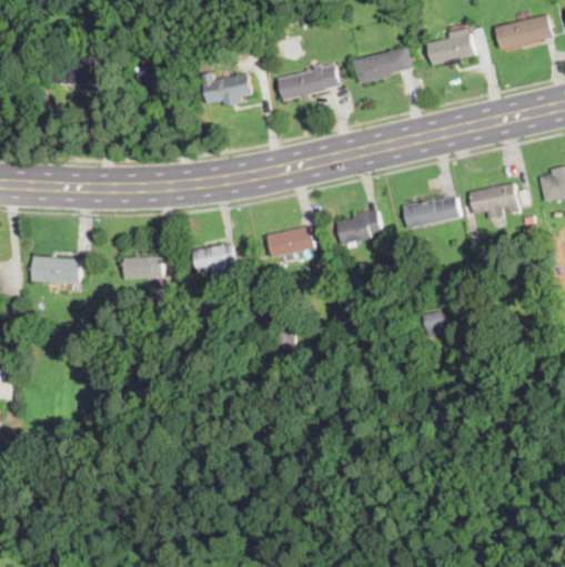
[(305,6),(306,11),(308,11),(310,27),(301,28),(299,12),(301,12),(300,7),(305,6)]
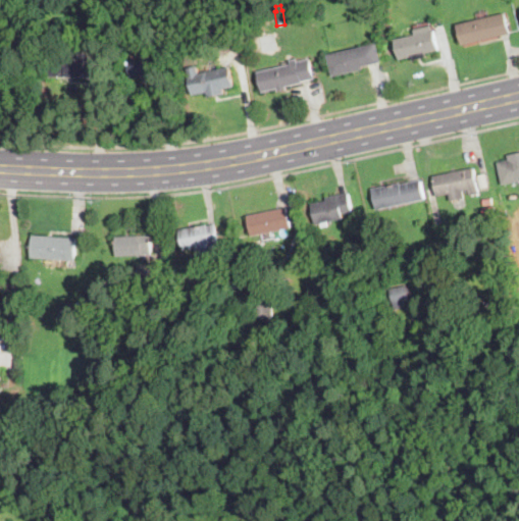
[(295,20),(289,22),(286,10),(293,9),(295,20)]
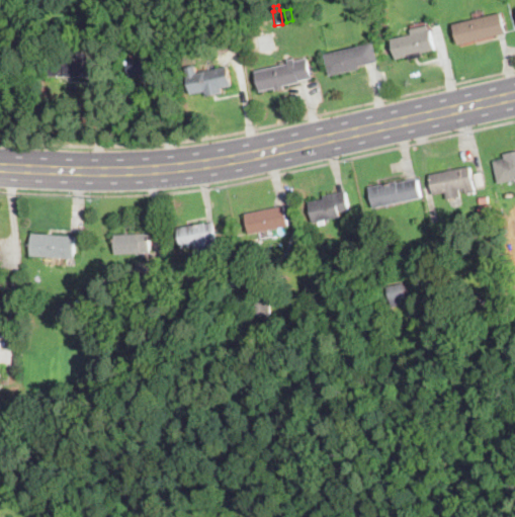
[(468,42),(455,46),(451,25),(498,14),(503,34),(468,42)]
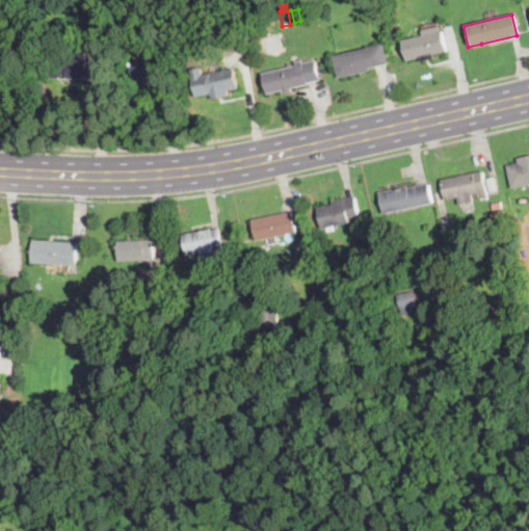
[(431,56),(432,59),(417,62),(416,58),(403,61),(399,41),(419,35),(418,31),(437,27),(443,52),(431,55),(431,56)]
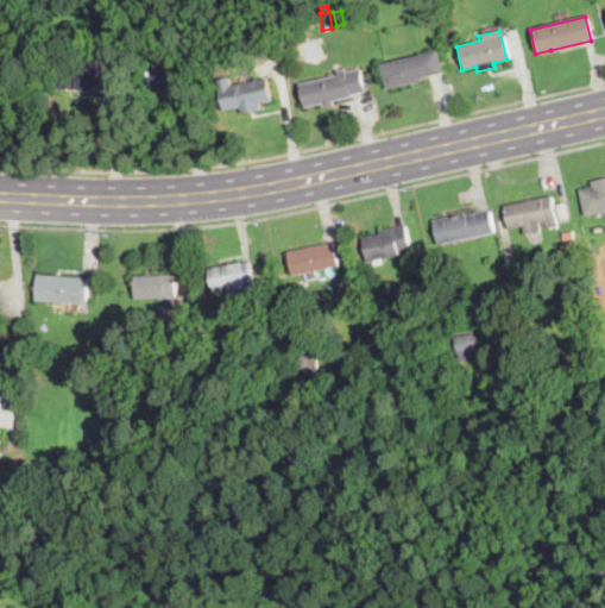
[(403,86),(385,91),(379,66),(436,51),(441,74),(420,79),(420,82),(403,86)]
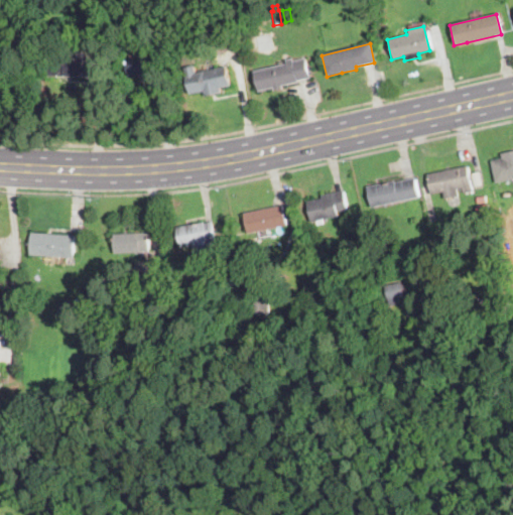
[(101,79),(47,77),(47,57),(101,59),(101,79)]
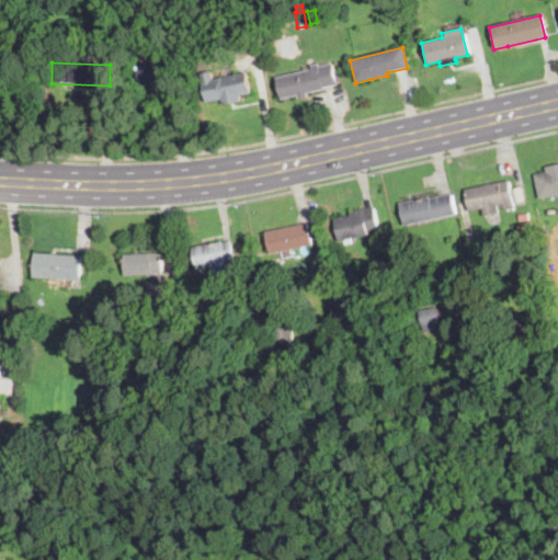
[(330,64),(333,81),(334,86),(321,88),(322,91),(304,94),(305,98),(296,100),(295,96),(279,100),(273,78),(308,69),(308,66),(316,64),(317,67),(330,64)]
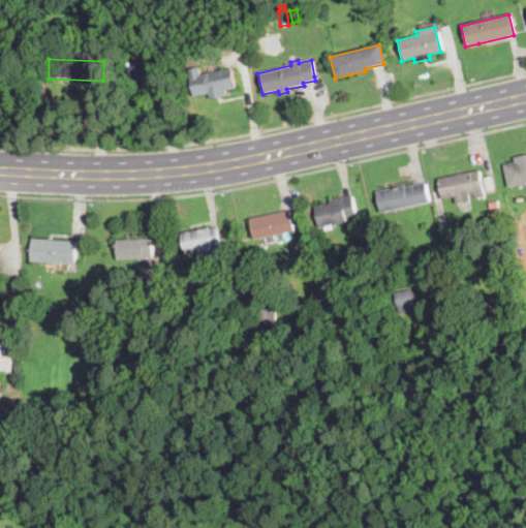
[(230,73),(234,88),(223,91),(224,96),(208,100),(207,94),(193,97),(189,79),(187,70),(197,68),(199,75),(229,68),(230,73)]
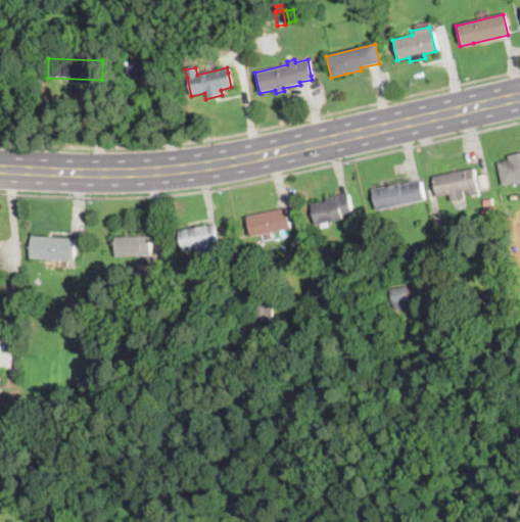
[(519,181),(501,186),(495,163),(519,157),(519,181)]
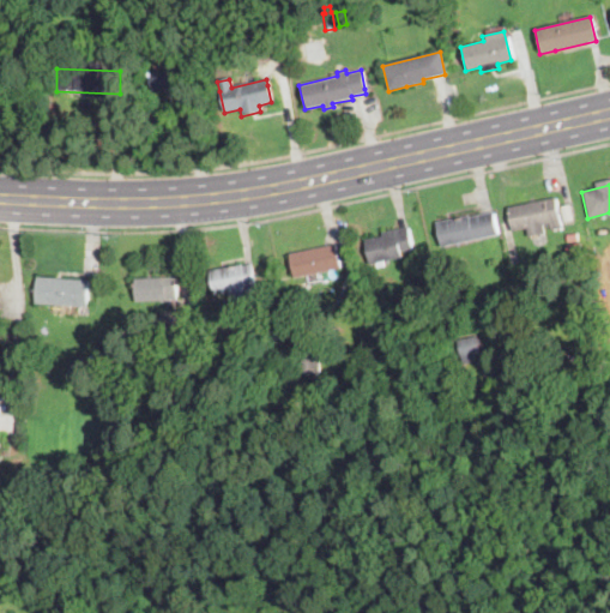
[(542,227),(543,235),(527,239),(525,230),(511,233),(506,209),(554,198),(559,223),(542,227)]
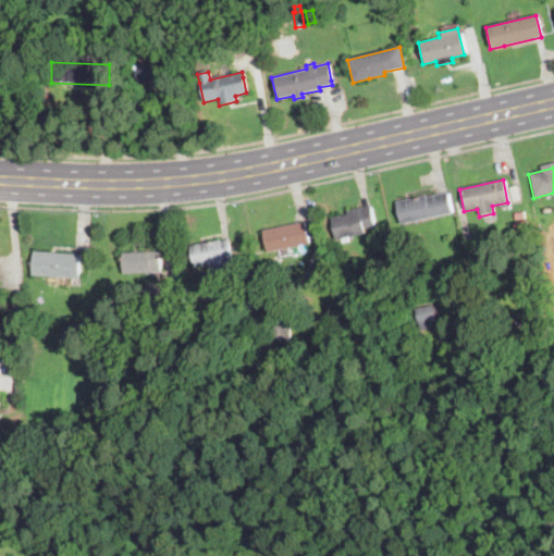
[(446,195),(448,201),(451,213),(399,224),(397,214),(395,201),(425,196),(425,197),(446,193),(446,195)]
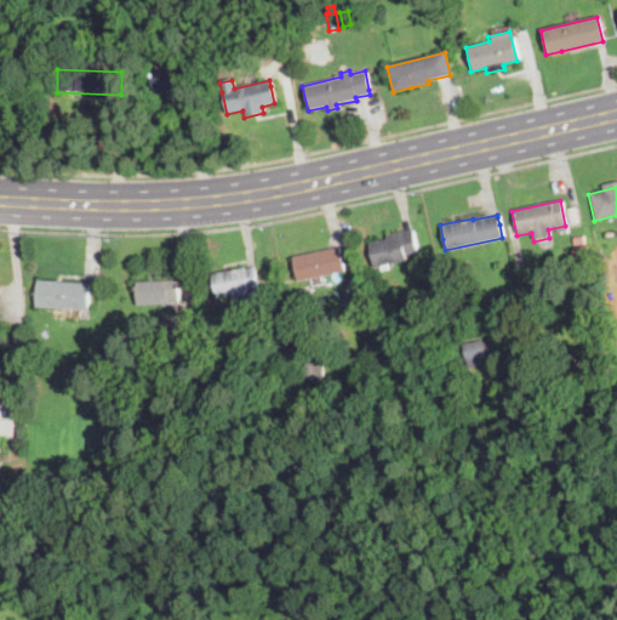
[(378,267),(371,269),(366,243),(384,239),(383,235),(410,229),(415,252),(404,255),(405,262),(378,267)]
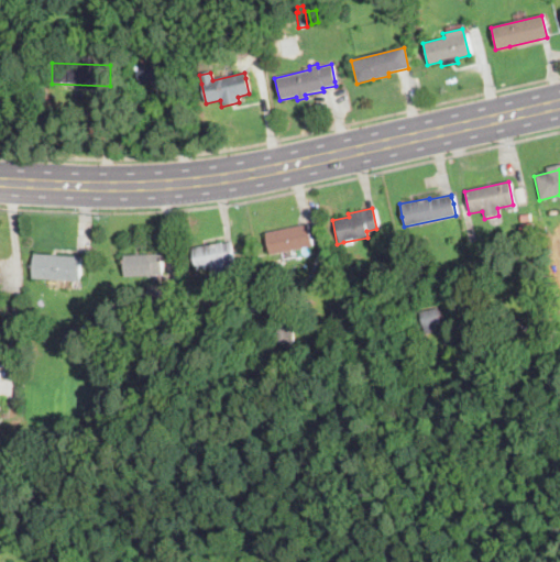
[(270,257),(267,257),(262,233),(298,226),(306,223),(311,248),(270,257)]
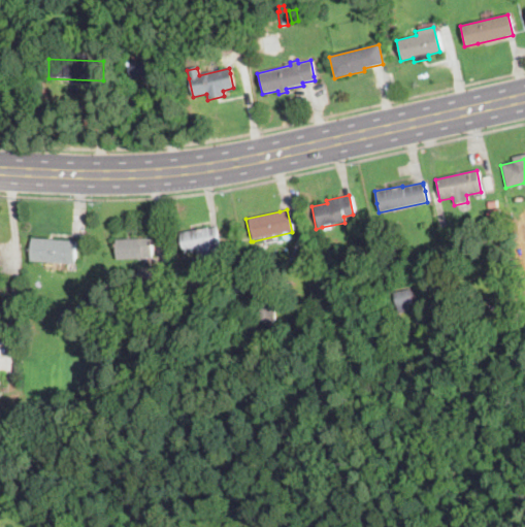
[(206,228),(207,229),(215,228),(221,255),(197,260),(195,251),(183,254),(178,233),(206,228)]
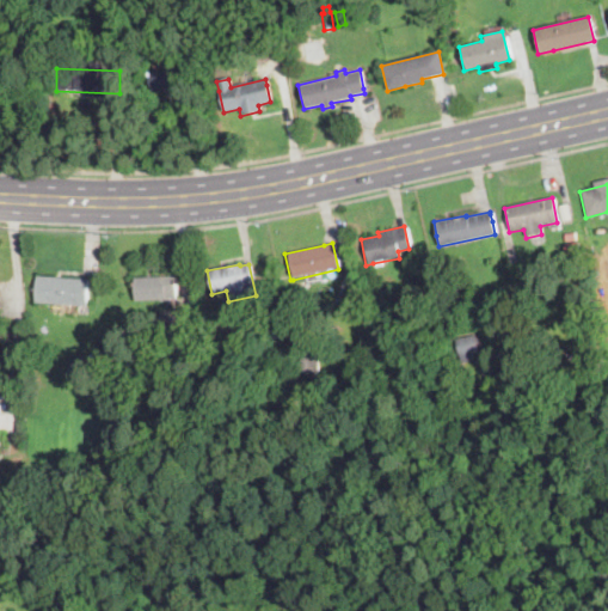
[(84,305),(84,306),(34,303),(35,277),(86,280),(84,305)]
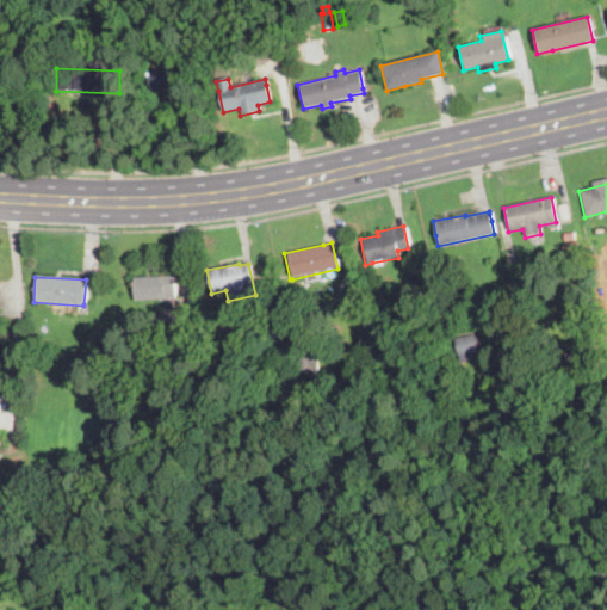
[(143,300),(132,300),(132,278),(138,278),(173,277),(173,299),(143,300)]
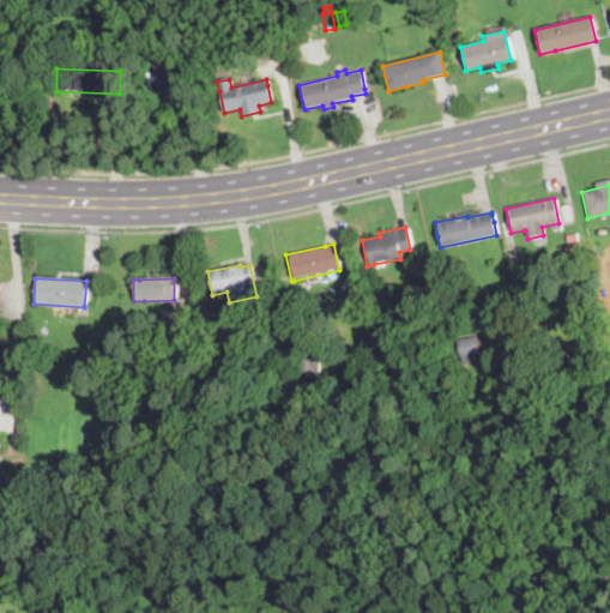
[(587,300),(590,306),(579,310),(575,295),(574,290),(587,287),(590,299),(587,300)]
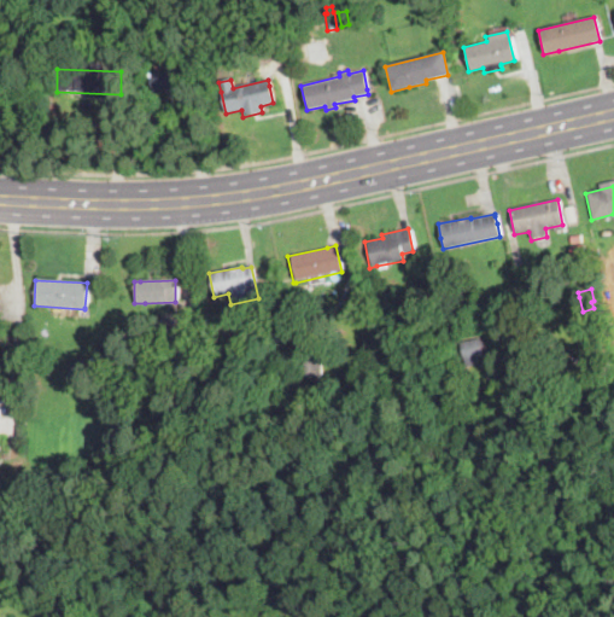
[(215,348),(215,349),(209,345),(212,339),(218,343),(215,348)]
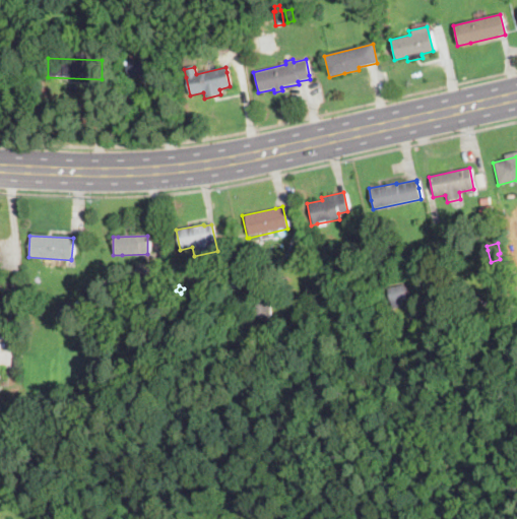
[(402,285),(402,287),(405,287),(407,296),(405,297),(405,299),(400,301),(402,306),(391,309),(389,303),(386,288),(402,285)]
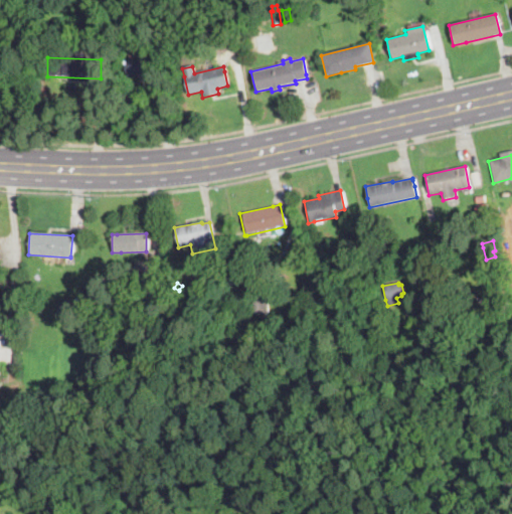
[(153,298),(150,299),(149,292),(159,291),(160,298),(153,298)]
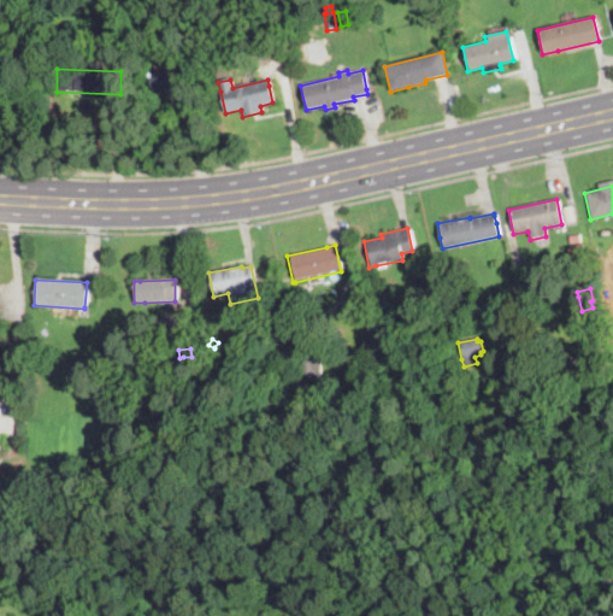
[(310,377),(302,379),(300,359),(316,357),(318,376),(310,377)]
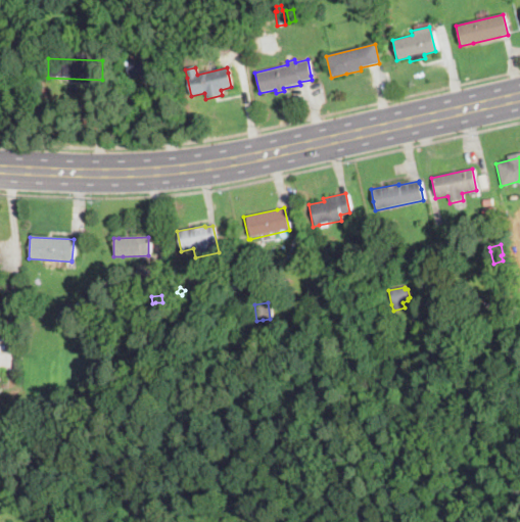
[(61,324),(57,324),(57,310),(59,310),(59,307),(69,306),(71,323),(61,324)]
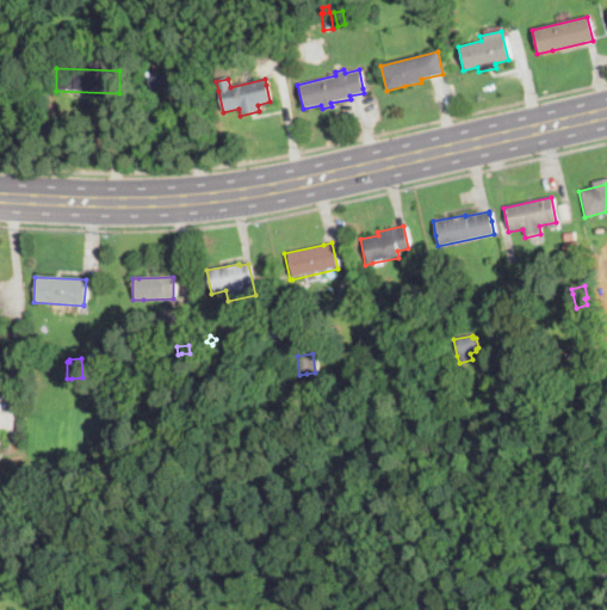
[(483,375),(479,376),(477,367),(496,363),(497,371),(483,375)]
